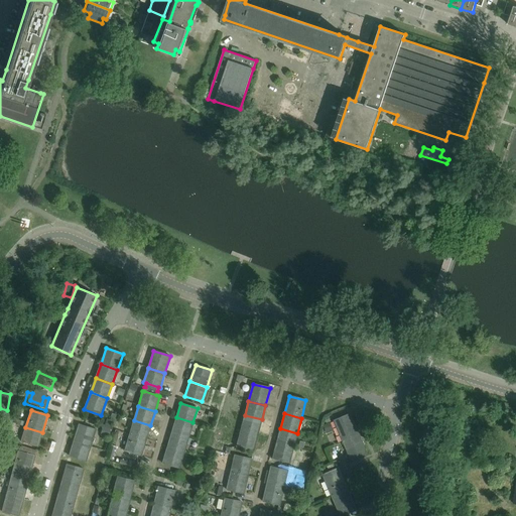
[(335,420),(344,441),(360,434),(351,414),(335,420)]
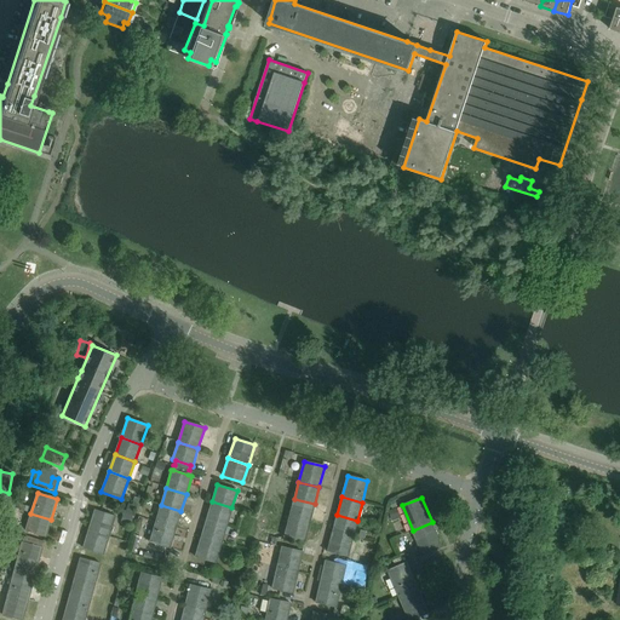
[(315,504),(294,499),(290,516),(310,522),(315,504)]
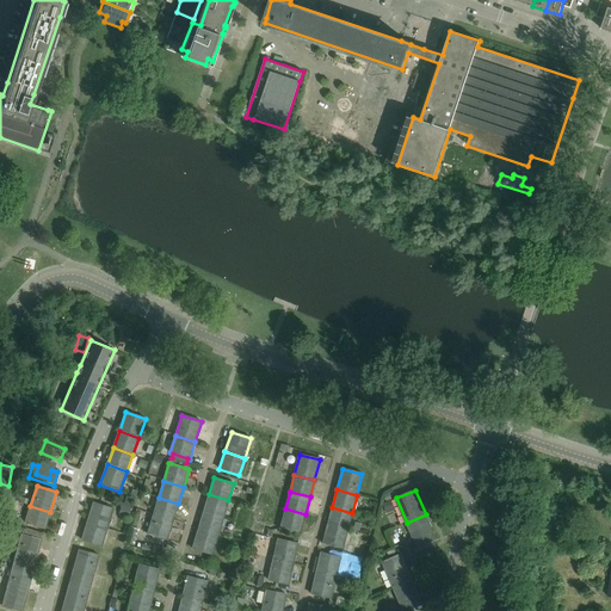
[(209,494),(204,511),(223,517),(228,500),(209,494)]
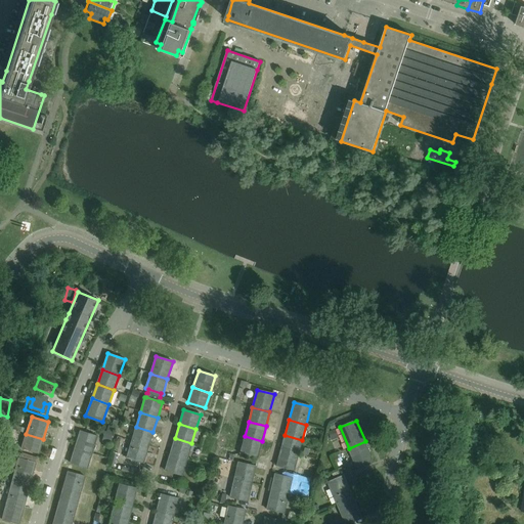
[(108,425),(106,432),(101,430),(100,433),(103,435),(102,441),(110,443),(111,442),(112,442),(114,437),(113,437),(114,434),(116,428),(108,425)]
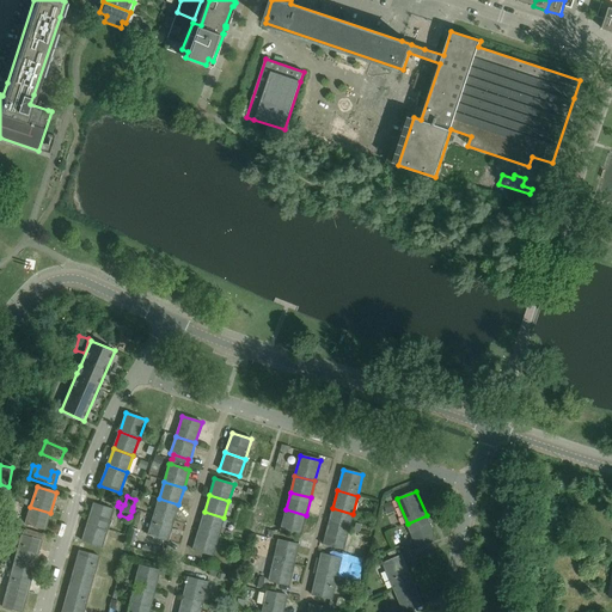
[(178,505),(159,499),(153,515),(173,521),(178,505)]
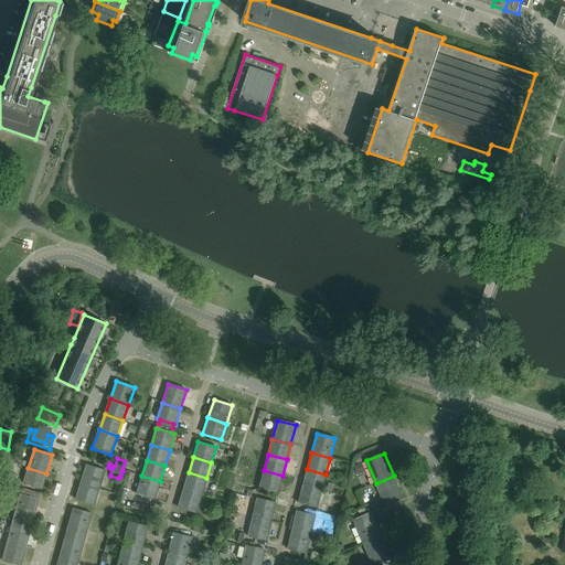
[(86,465),(81,484),(98,490),(105,471),(86,465)]
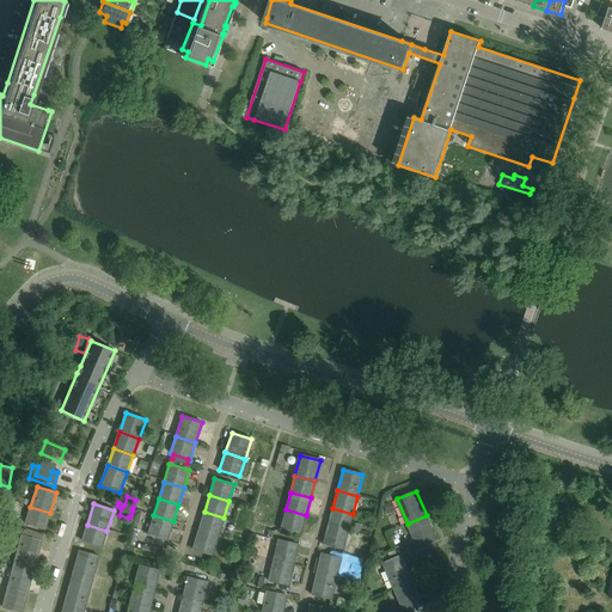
[(50,513),(30,507),(25,524),(46,530),(50,513)]
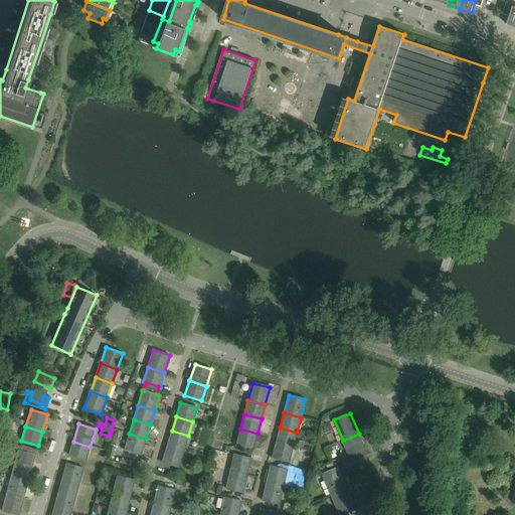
[(297,433),(280,427),(277,442),(293,447),(297,433)]
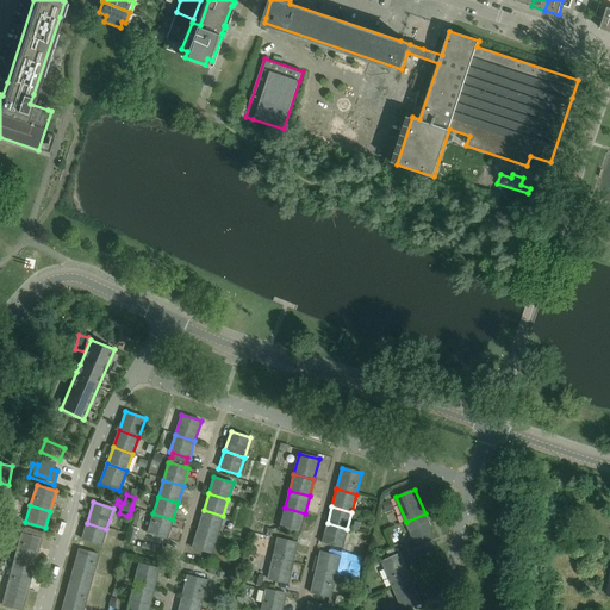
[(305,514),(285,508),(280,529),(299,534),(305,514)]
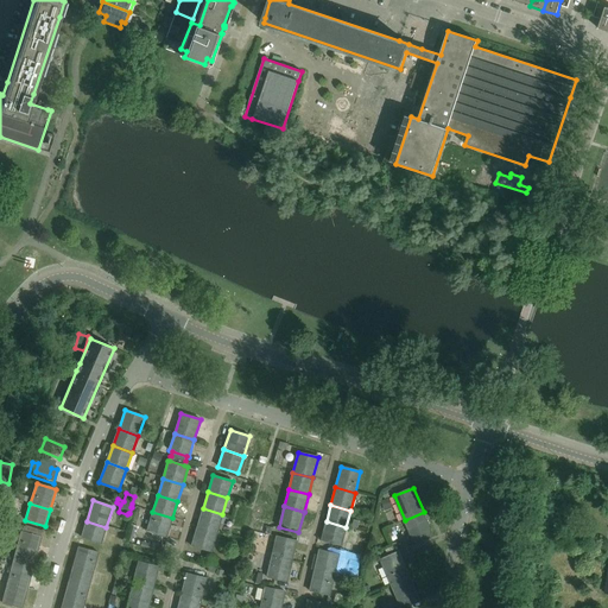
[(203,508),(197,525),(217,531),(222,514),(203,508)]
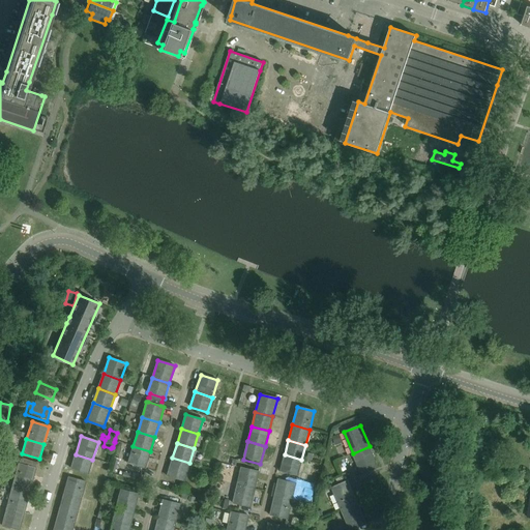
[(150,451),(133,446),(127,464),(145,469),(150,451)]
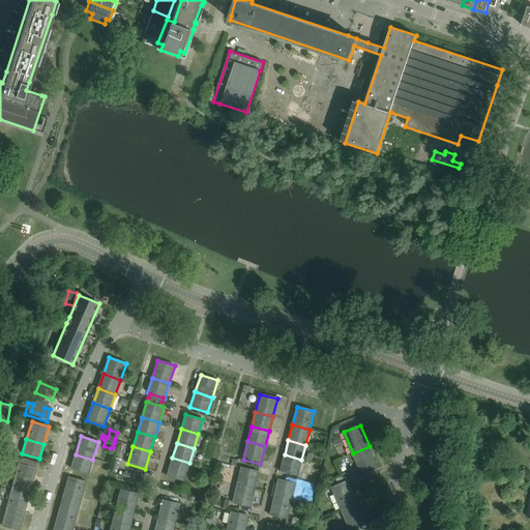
[(370,446),(353,453),(361,475),(378,468),(370,446)]
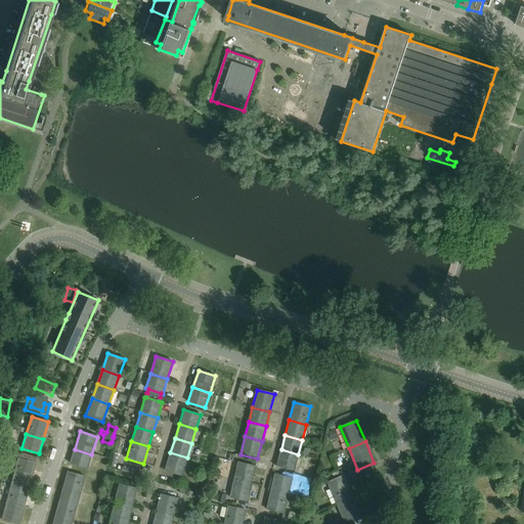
[(5,447),(3,452),(11,454),(14,455),(15,452),(12,451),(12,449),(5,447)]
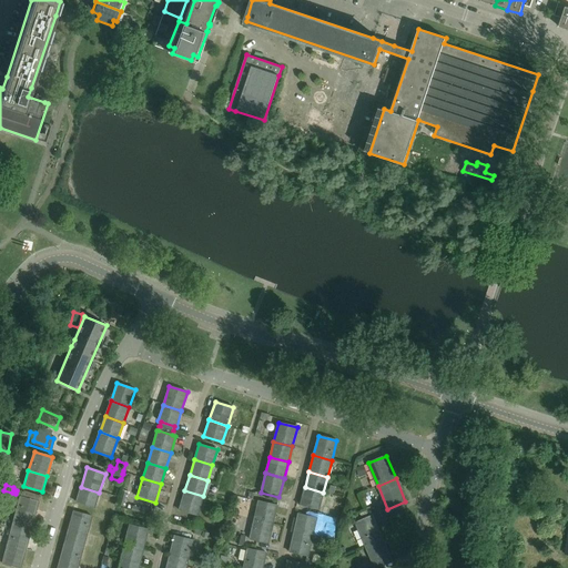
[(94,508),(99,493),(81,487),(75,503),(94,508)]
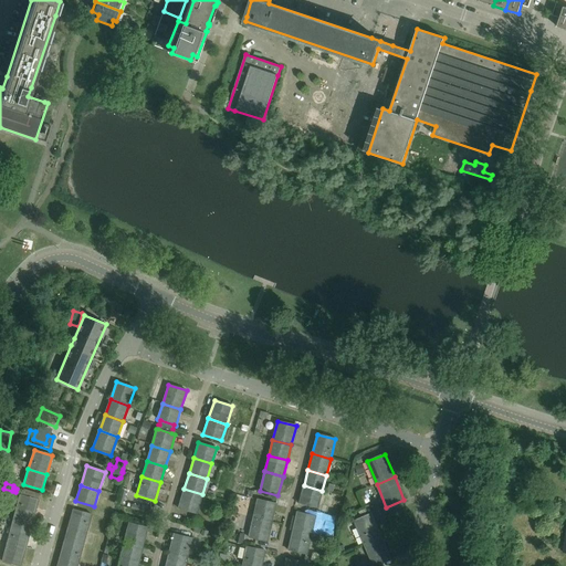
[(317,509),(322,491),(304,485),(299,503),(317,509)]
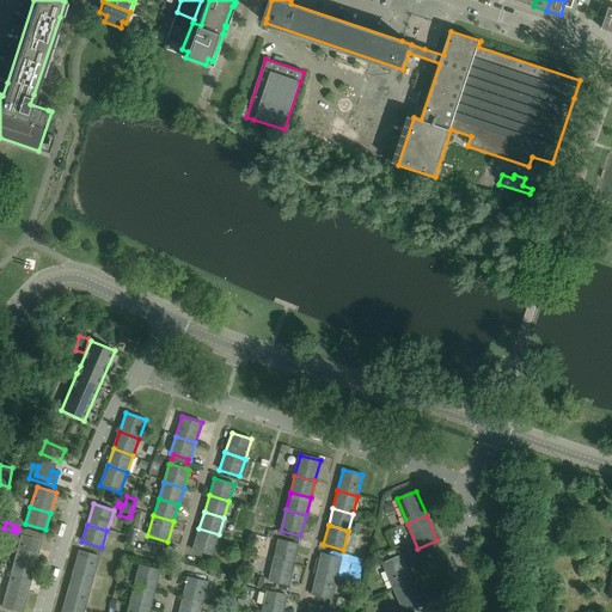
[(213,556),(219,534),(199,528),(193,550),(213,556)]
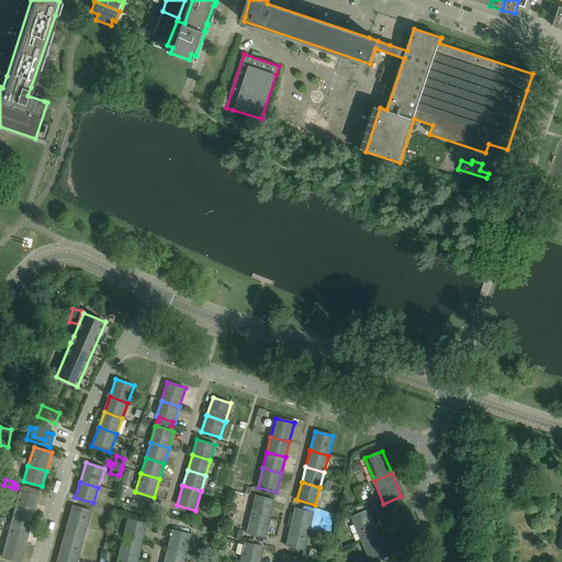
[(20,492),(15,507),(34,513),(38,496),(37,496),(40,491),(24,486),(22,487),(20,492)]
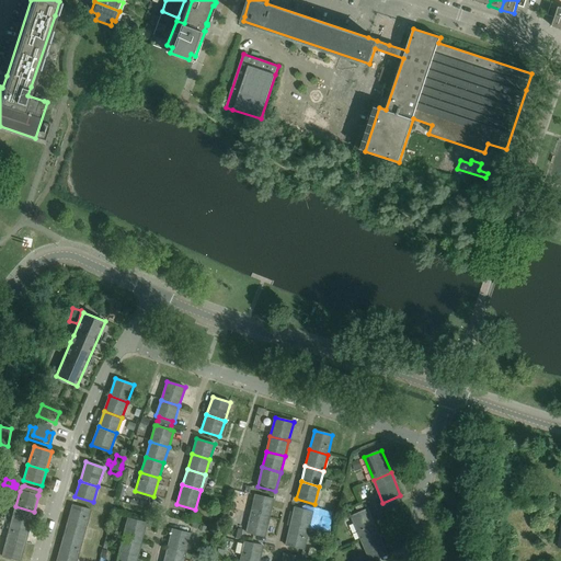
[(123,501),(126,489),(119,487),(116,500),(123,501)]
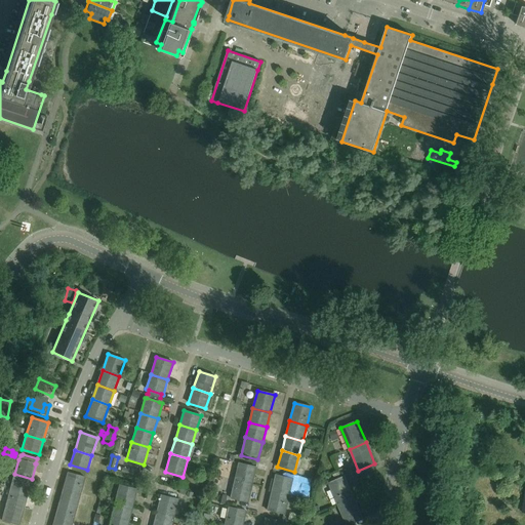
[(239,463),(235,481),(252,485),(256,468),(239,463)]
